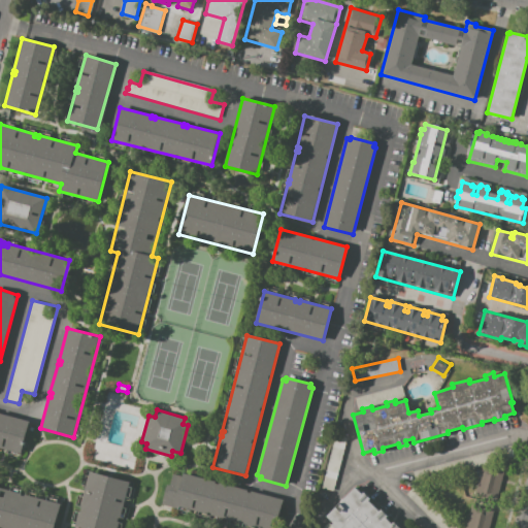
[(0,414),(29,422),(21,453),(0,447),(0,414)]
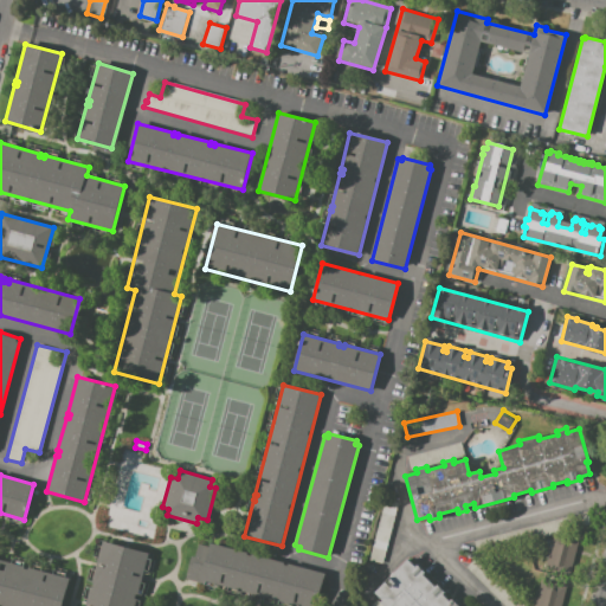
[(369,560),(385,497),(398,501),(382,563),(369,560)]
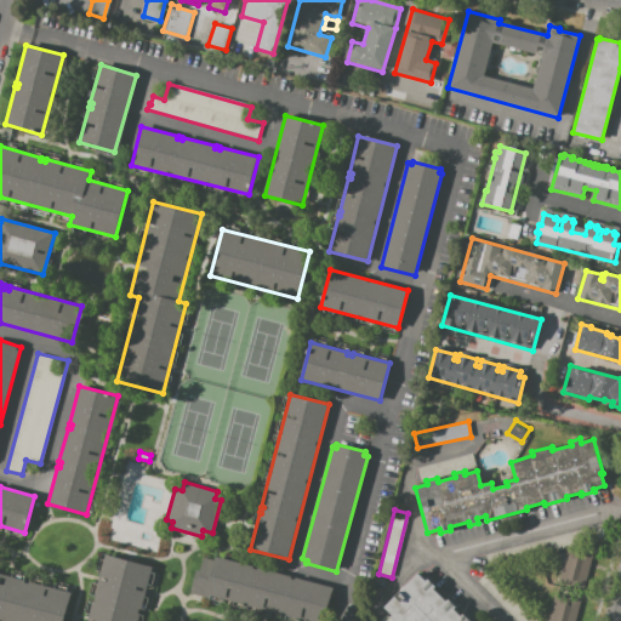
[(568,545),(593,551),(584,590),(558,582),(568,545)]
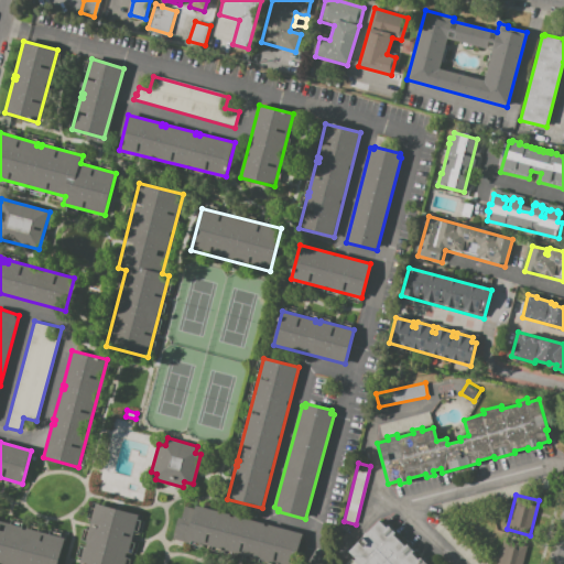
[(96,503),(142,516),(141,520),(143,521),(140,532),(134,531),(125,563),(79,563),(82,557),(76,556),(78,545),(84,546),(86,541),(79,540),(83,529),(88,531),(91,520),(85,518),(88,506),(95,508),(96,503)]
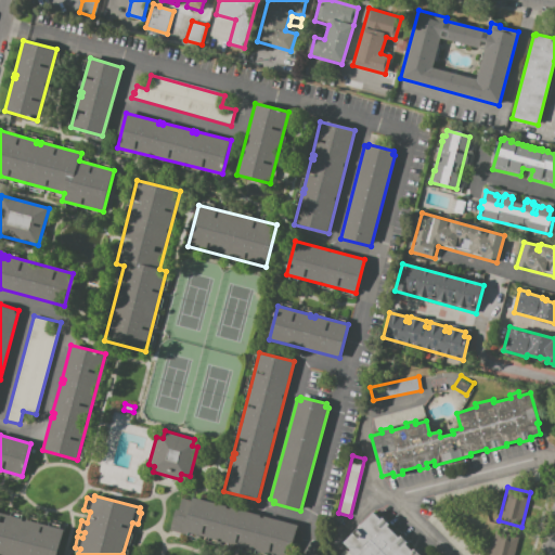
[(262,554),(169,530),(175,510),(178,511),(181,499),(192,501),(193,497),(227,506),(226,508),(230,510),(230,507),(260,515),(259,517),(263,518),(263,516),(297,526),(288,554),(262,554)]
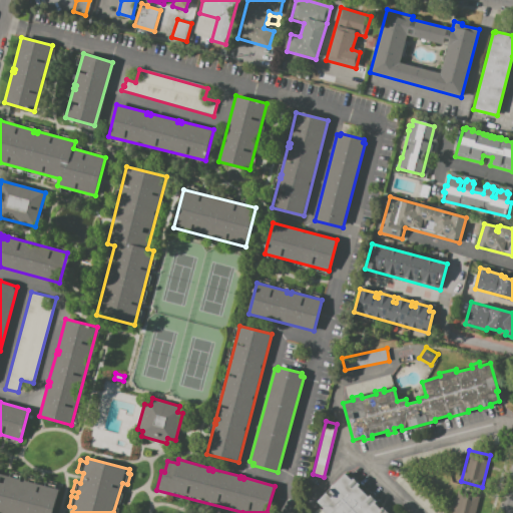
[(427,512),(394,480),(403,472),(444,512),(427,512)]
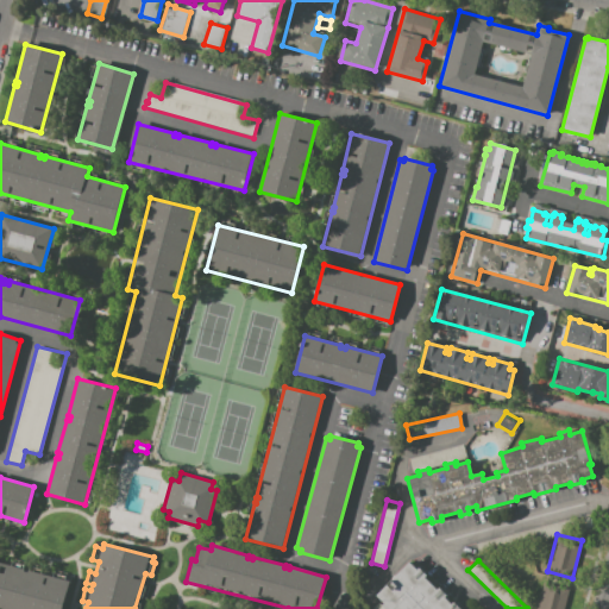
[(0,608),(0,563),(68,582),(60,608),(0,608)]
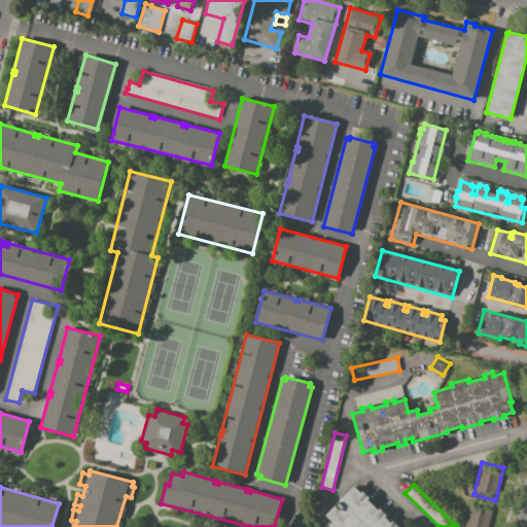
[(354,487),(359,491),(361,489),(370,497),(367,500),(377,510),(379,507),(388,516),(385,518),(391,523),(392,521),(398,526),(334,526),(331,524),(332,523),(325,516),(354,487)]
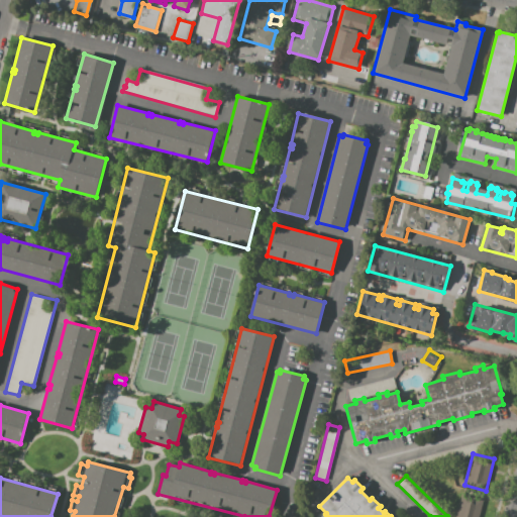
[(455,516),(462,493),(484,499),(479,516),(455,516)]
